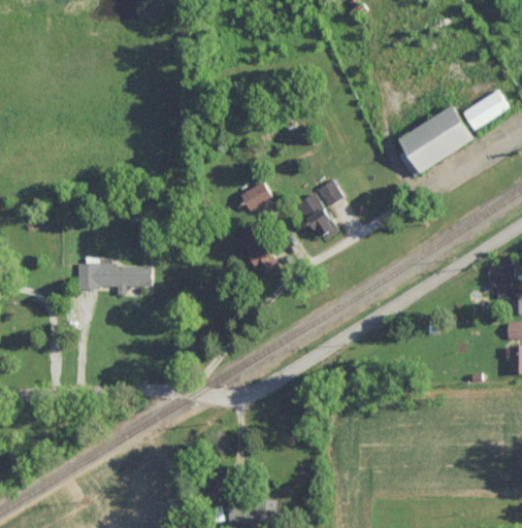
[(476,130),(511,107),(499,89),(463,111),(476,130)]
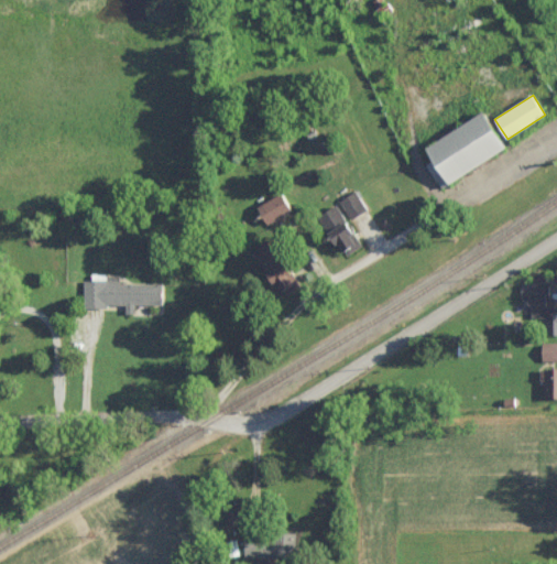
[(421,145),(440,184),(504,152),(484,114),(421,145)]
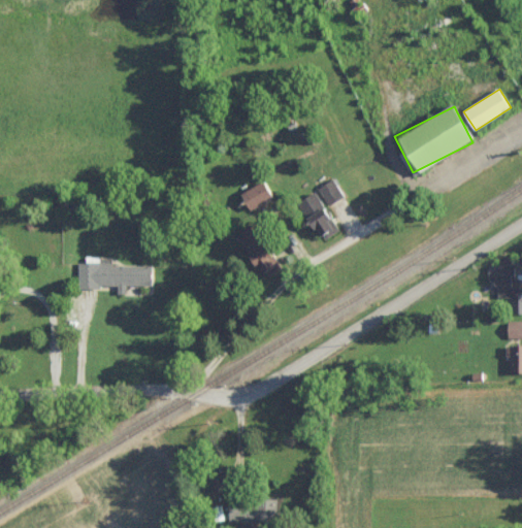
[(347,197),(338,178),(322,186),(331,204),(347,197)]
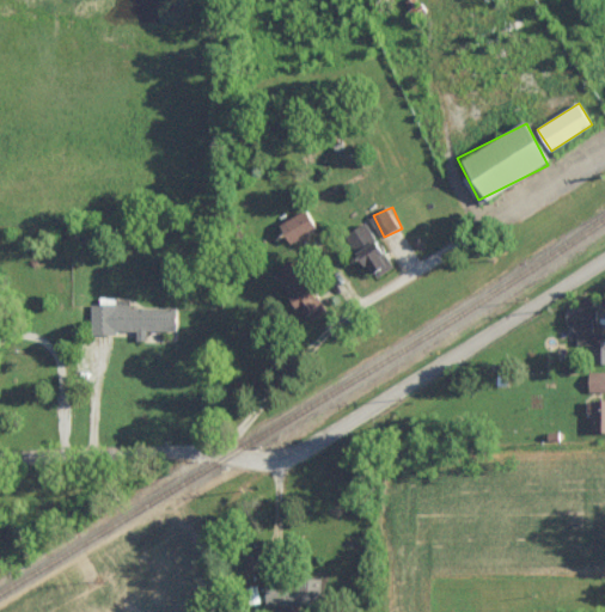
[(317,228),(306,209),(280,225),(291,243),(317,228)]
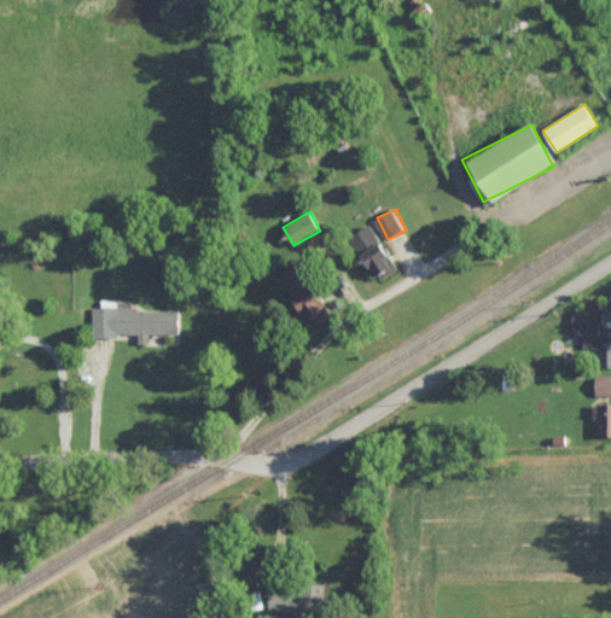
[(378,283),(400,269),(371,223),(350,235),(378,283)]
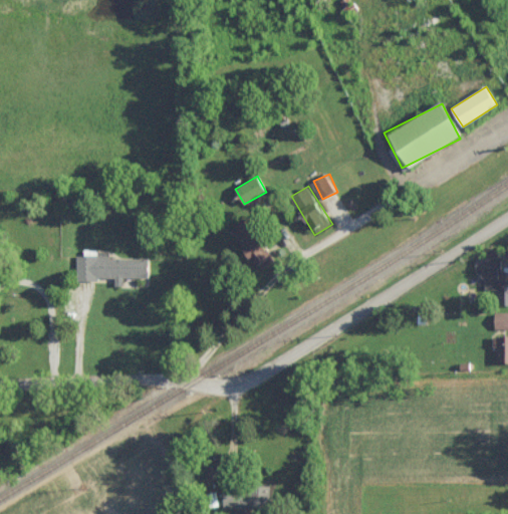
[(233,231),(252,270),(273,259),(263,240),(254,244),(245,226),(233,231)]
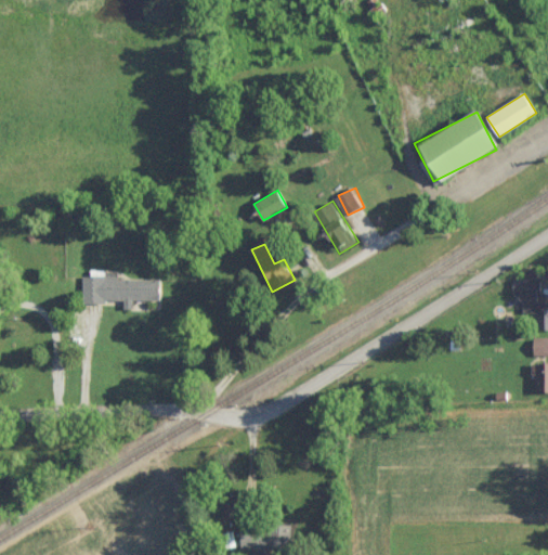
[(161,279),(120,279),(120,272),(85,272),(85,302),(126,301),(126,308),(135,308),(134,300),(162,299),(161,279)]
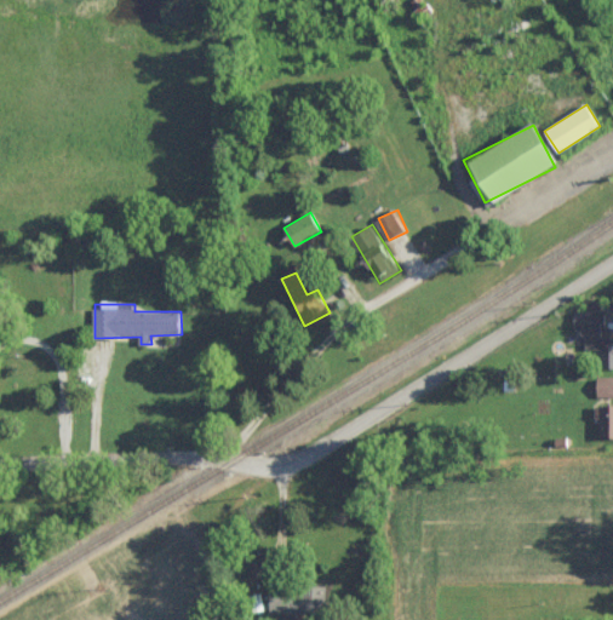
[(607,311),(577,311),(577,331),(586,331),(586,350),(600,350),(600,368),(612,367),(612,334),(607,334),(607,311)]
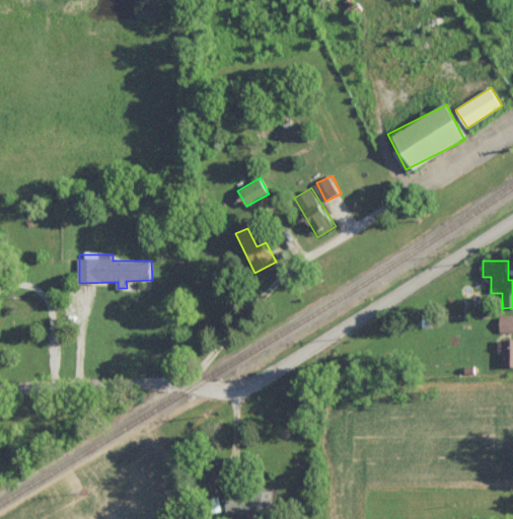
[(512,315),(501,315),(501,332),(512,331),(512,315)]
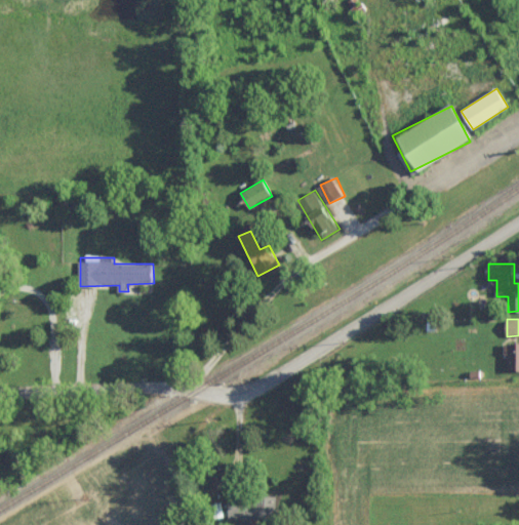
[(518,342),(507,344),(508,370),(518,369),(518,342)]
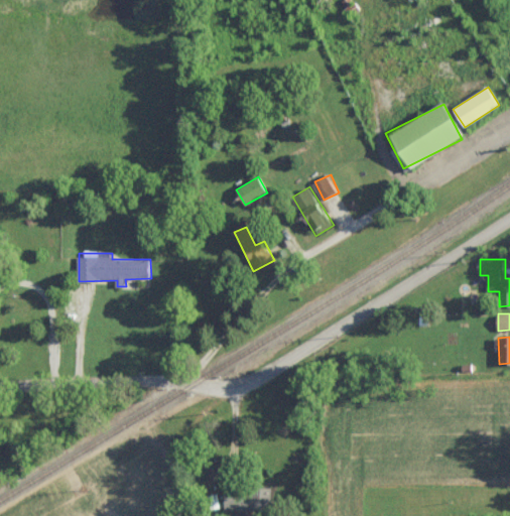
[(271,489),(225,487),(224,510),(270,511),(271,489)]
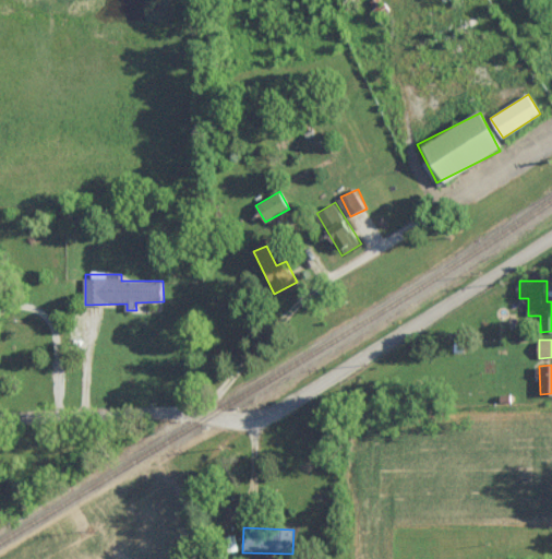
All buildings are outlined.
